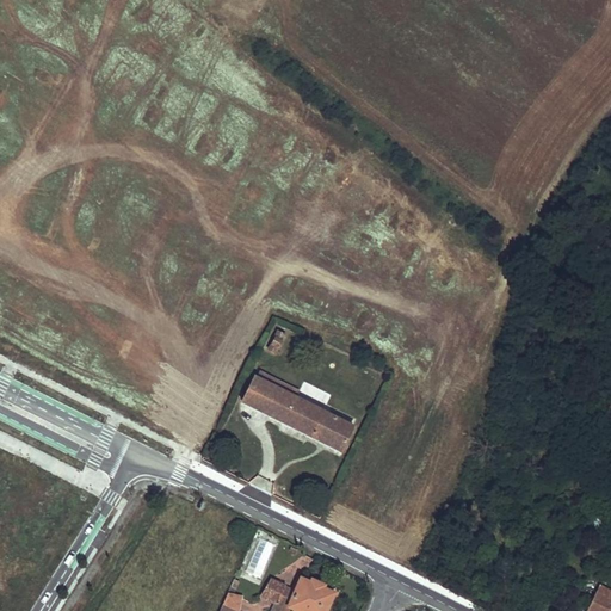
[(273,335),(265,351),(273,355),(281,339),(273,335)]
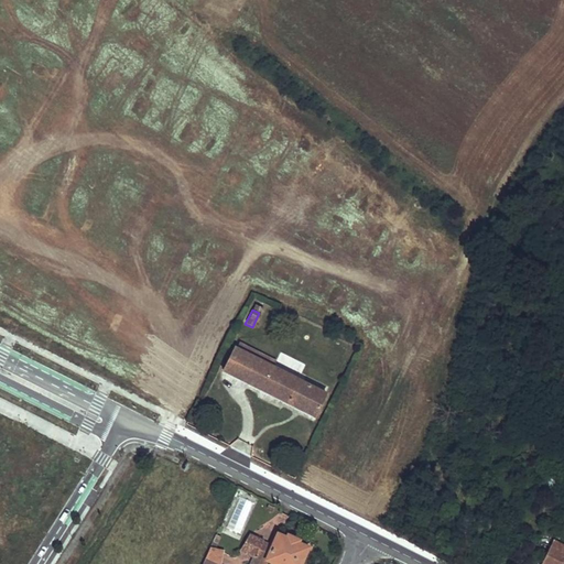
[(326,392),(234,347),(221,370),(314,415),(326,392)]
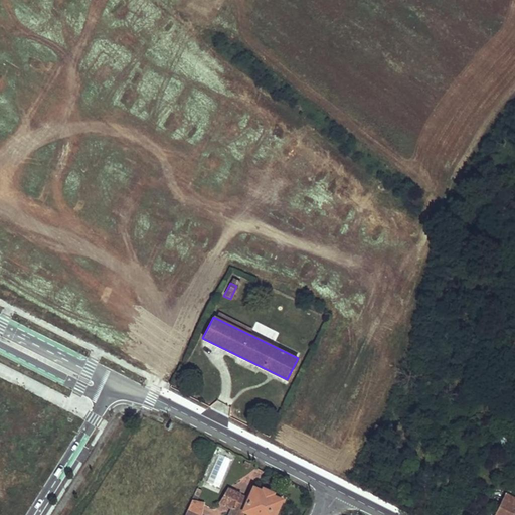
[(242,508),(256,514),(273,514),(281,500),(272,496),(273,493),(263,489),(261,491),(252,487),(247,497),(238,493),(232,506),(241,511),(242,508)]
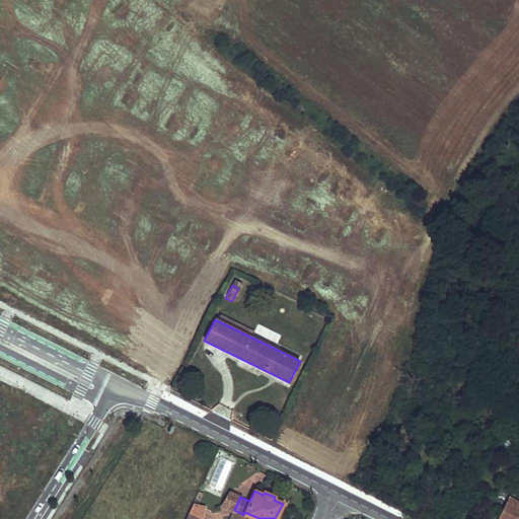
[(516,518),(518,513),(518,503),(509,498),(498,518),(516,518)]
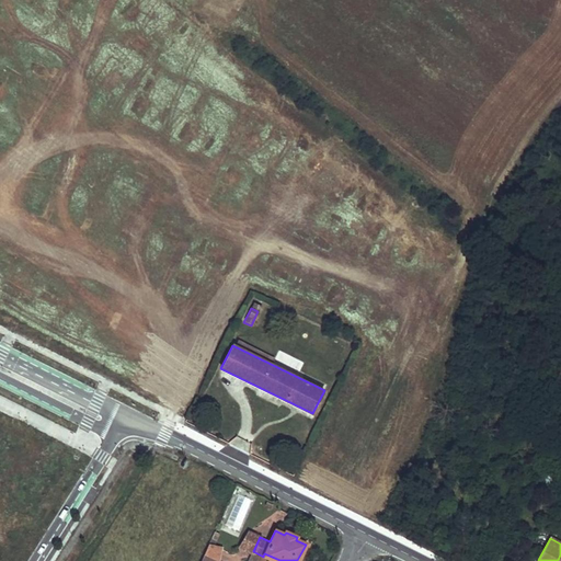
[(203,560),(221,560),(220,560),(224,545),(210,544),(203,560)]
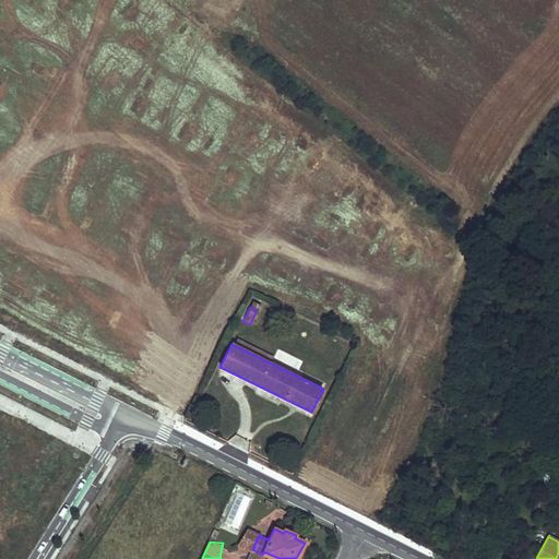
[(248,558),(260,558),(262,555),(252,549),(248,558)]
